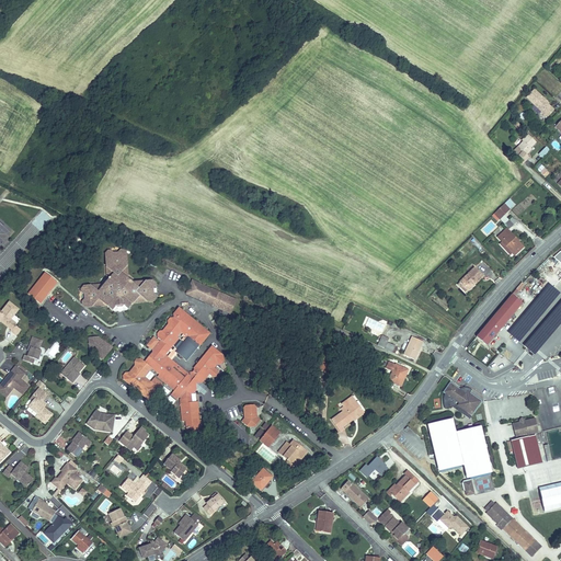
[(534,90),(526,98),(541,112),(541,113),(547,118),(554,110),(548,105),(549,104),(545,99),(544,100),(541,99),(542,98),(534,90)]
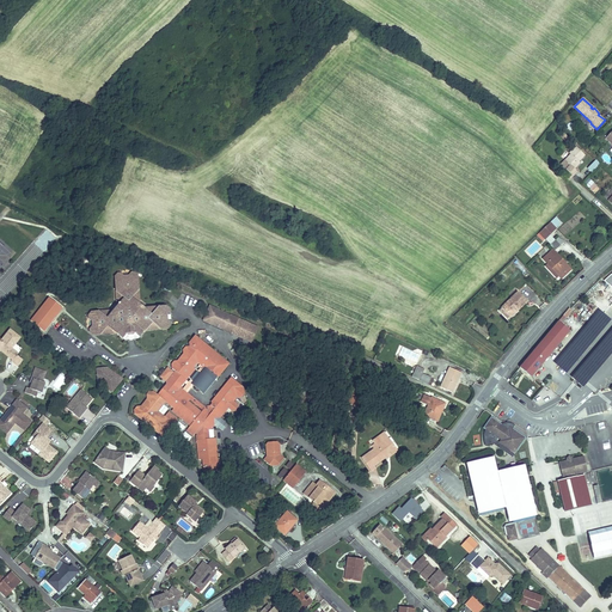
[(580,163),(579,161),(585,155),(576,147),(569,153),(570,154),(561,165),(573,176),(577,172),(575,170),(580,163)]
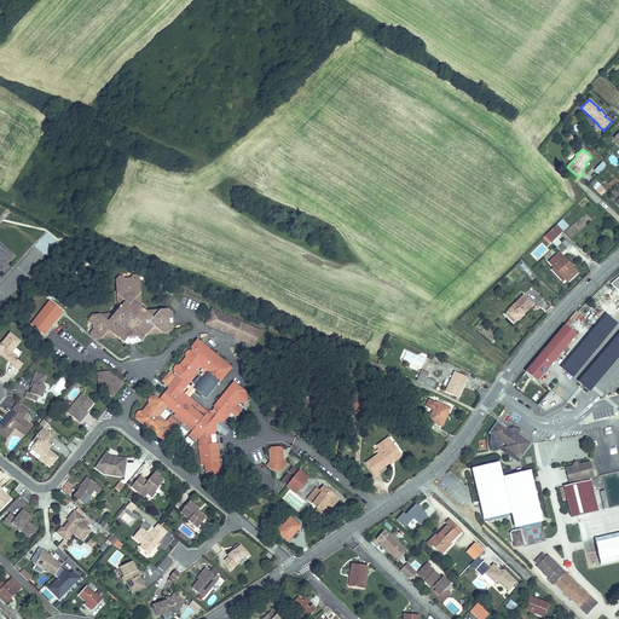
[(599,174),(607,166),(602,161),(594,171),(599,174)]
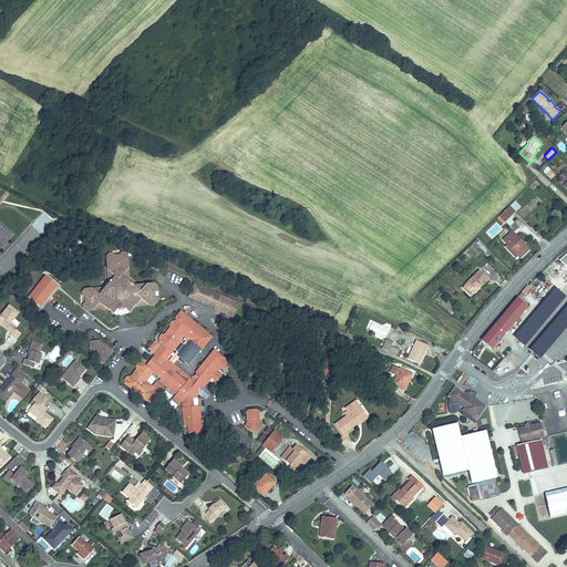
[(550,179),(555,175),(547,166),(542,172),(550,179)]
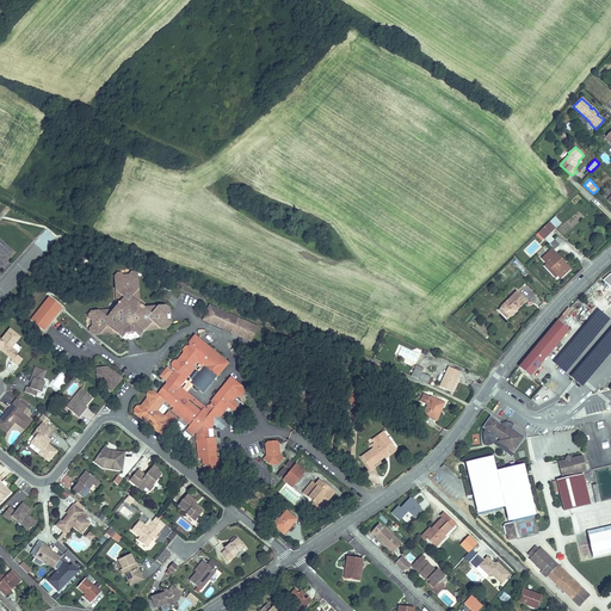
[(555,228),(549,222),(536,235),(542,241),(555,228)]
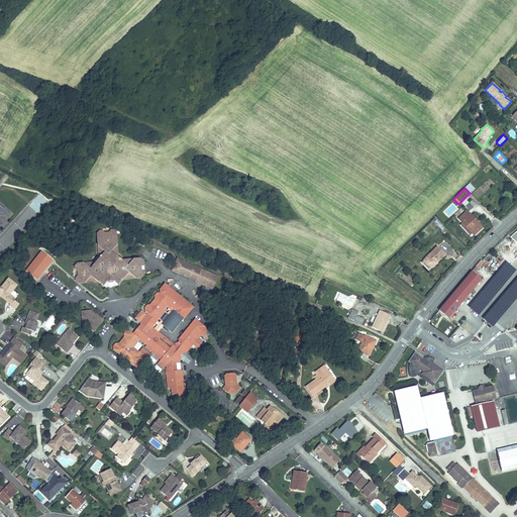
[(475,236),(483,228),(467,211),(458,219),(472,233),(475,236)]
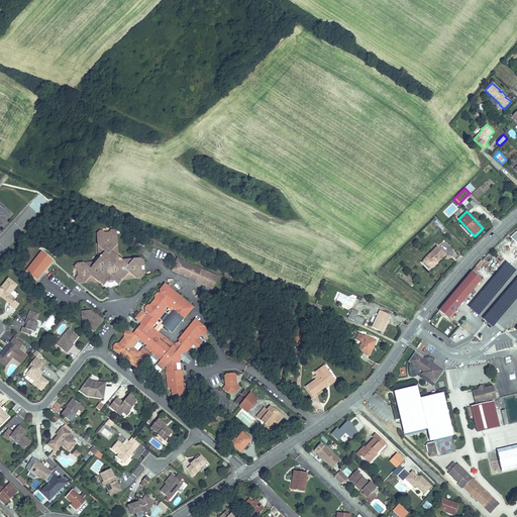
[(461,225),(470,234),(472,233),(462,223),(461,225)]
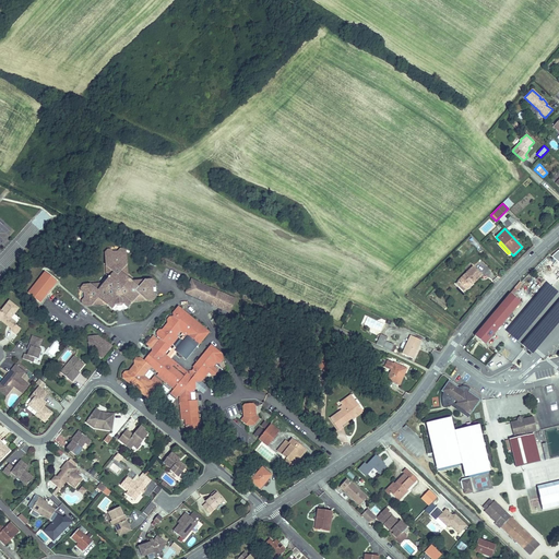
[(155,283),(152,280),(133,282),(133,280),(128,274),(126,251),(122,249),(120,249),(118,252),(113,252),(109,250),(108,250),(105,253),(107,281),(105,283),(84,285),(81,288),(81,290),(84,293),(84,298),(82,300),(82,302),(85,306),(106,304),(114,310),(126,310),(132,301),(153,300),(156,297),(156,295),(153,293),(152,287),(155,285),(155,283)]
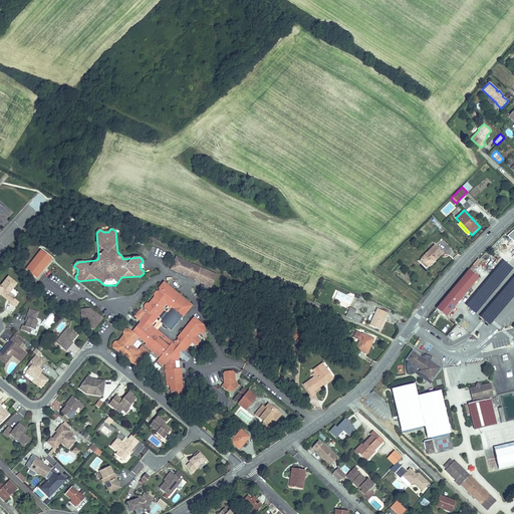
[(421,259),(428,265),(434,258),(436,260),(443,253),(435,245),(421,259)]
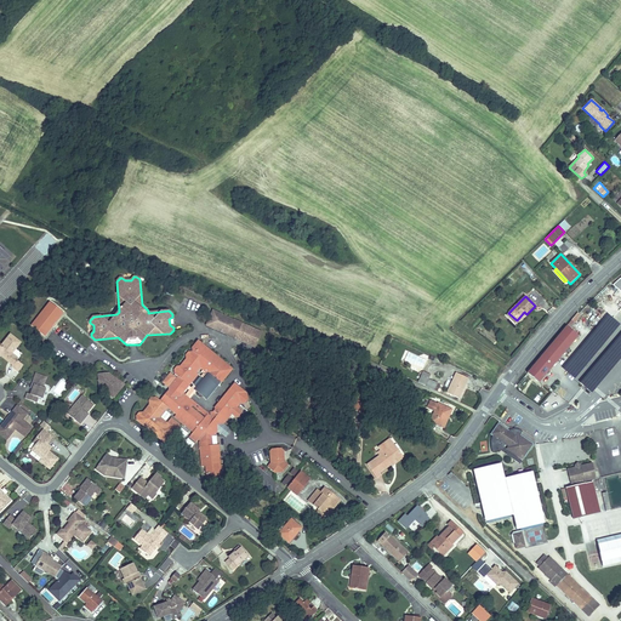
[(44,336),(63,313),(51,302),(32,326),(44,336)]
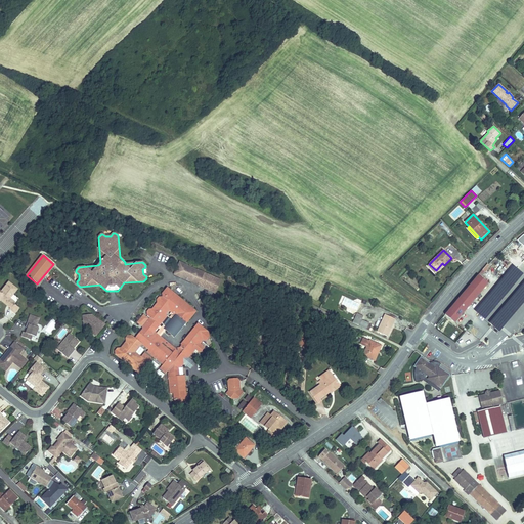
[(505,260),(497,268),(503,272),(510,264),(505,260)]
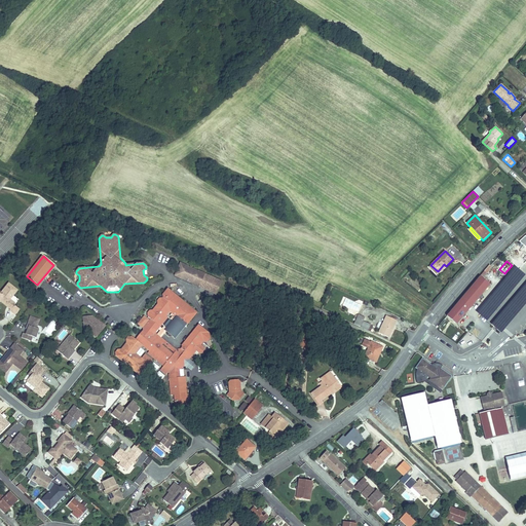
[(181,263),(175,275),(182,278),(183,276),(193,280),(192,284),(216,294),(221,282),(196,270),(195,272),(186,268),(187,266),(181,263)]
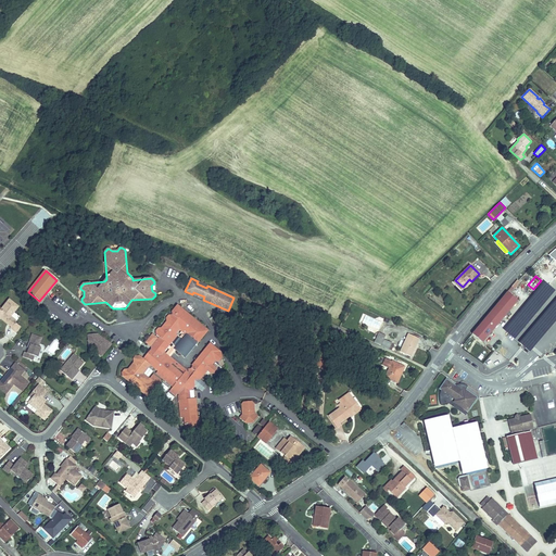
[(465,289),(471,281),(469,279),(463,287),(465,289)]
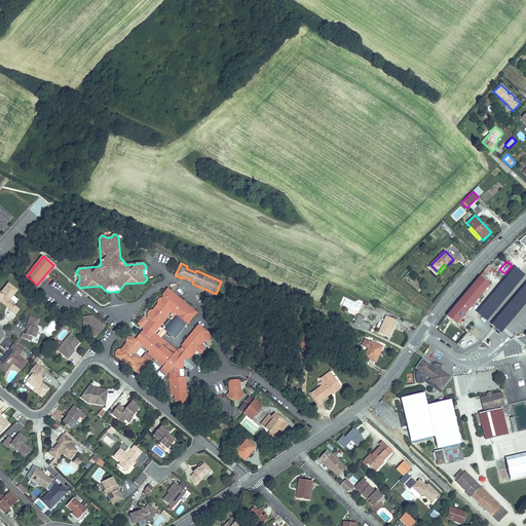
[(440,273),(430,265),(428,267),(437,275),(440,273)]
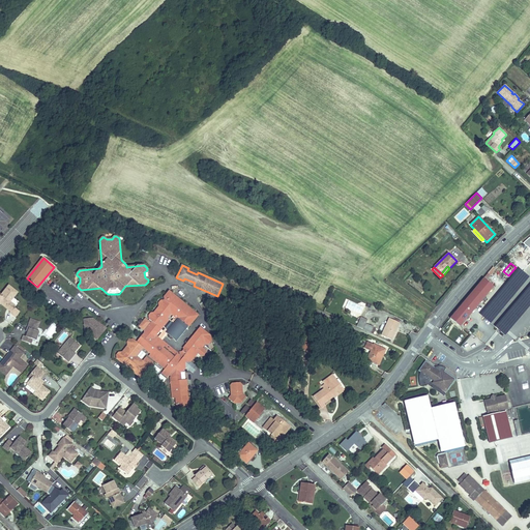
[(493,267),(483,278),(486,281),(496,268),(493,267)]
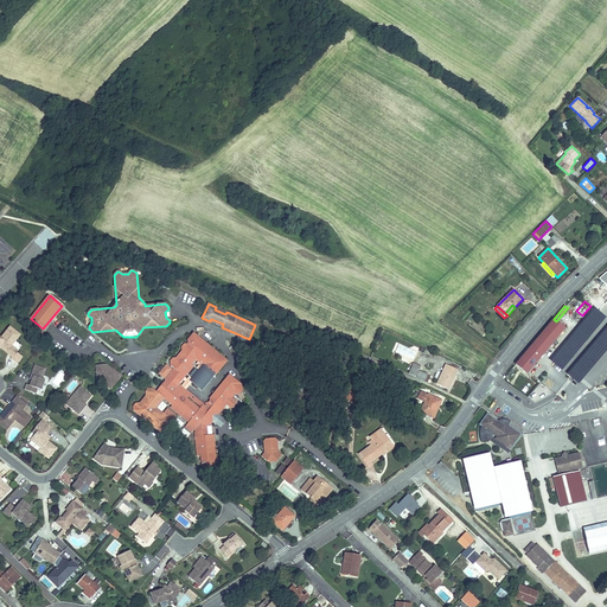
[(526,375),(566,328),(554,319),(516,364),(526,375)]
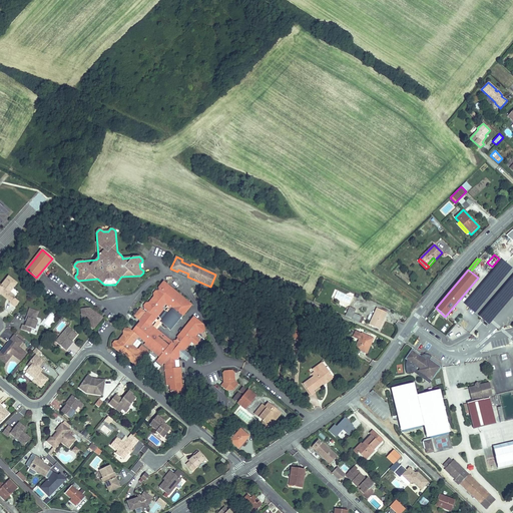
[(17,284),(12,280),(8,277),(1,286),(0,284),(0,293),(2,293),(8,298),(12,294),(10,293),(17,284)]
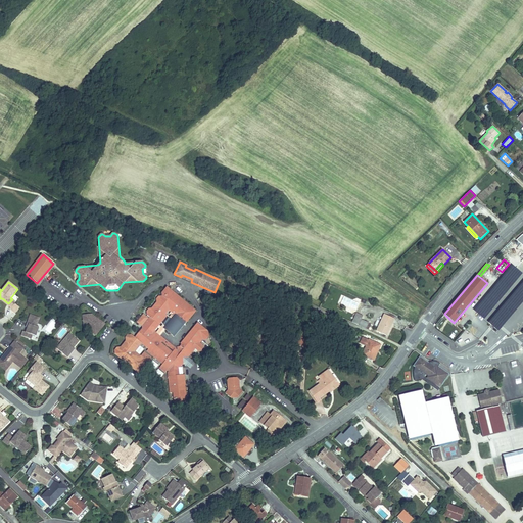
[(187,402),(184,375),(179,375),(178,367),(180,367),(183,363),(183,360),(185,358),(188,357),(195,348),(198,350),(200,350),(202,348),(202,345),(199,343),(202,339),(206,339),(208,336),(208,332),(197,323),(181,344),(182,345),(180,347),(177,347),(178,351),(176,348),(160,336),(165,330),(173,336),(176,335),(184,325),(185,326),(186,324),(186,323),(195,312),(167,287),(162,293),(162,296),(158,297),(157,299),(157,302),(152,308),(149,308),(147,312),(147,316),(150,318),(135,337),(132,335),(128,335),(126,337),(127,341),(121,347),(117,347),(115,350),(115,353),(138,372),(140,372),(151,359),(144,352),(141,357),(134,351),(141,342),(148,349),(160,361),(159,362),(162,364),(159,368),(165,373),(168,370),(169,371),(168,373),(170,393),(174,392),(175,403),(187,402)]
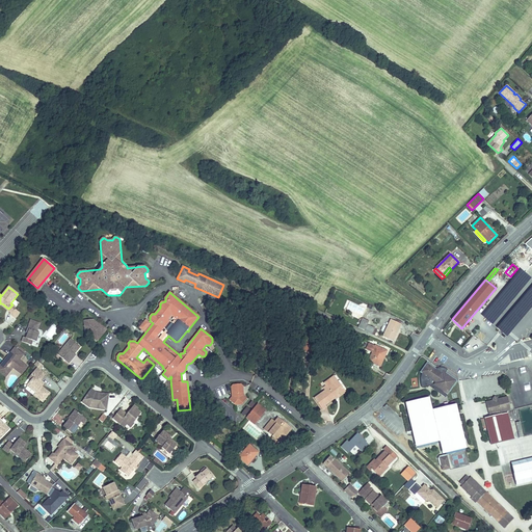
[(344,308),(363,315),(365,308),(347,300),(344,308)]
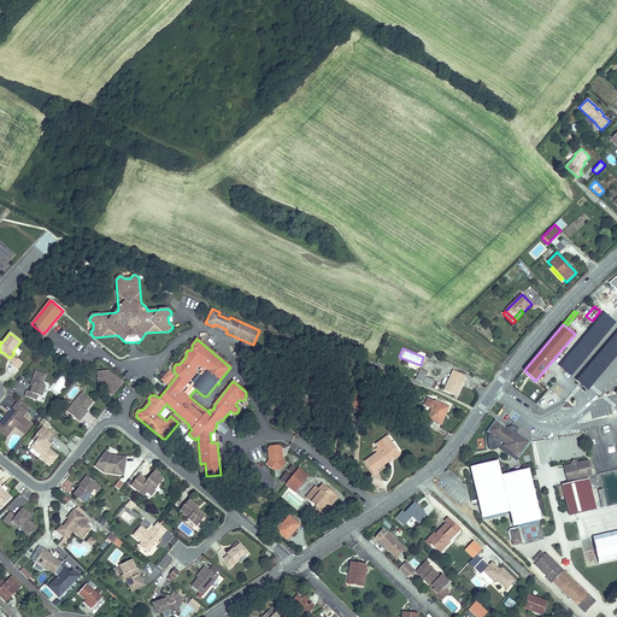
[(3,352),(0,352),(12,363),(17,358),(18,357),(15,353),(10,358),(3,352)]
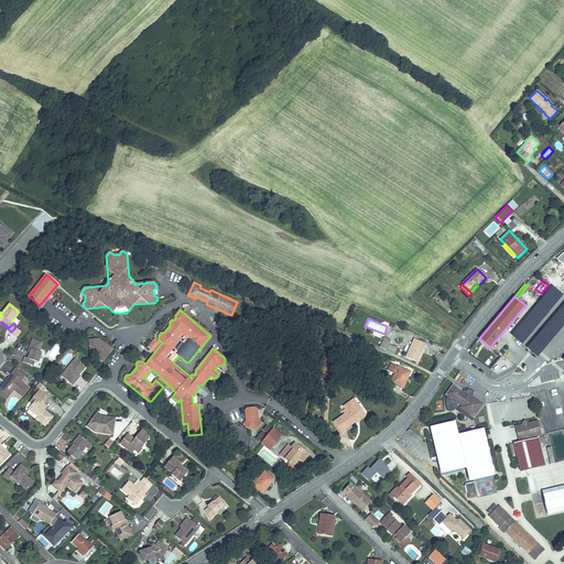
[(17,337),(21,332),(15,327),(11,332),(10,333),(17,337)]
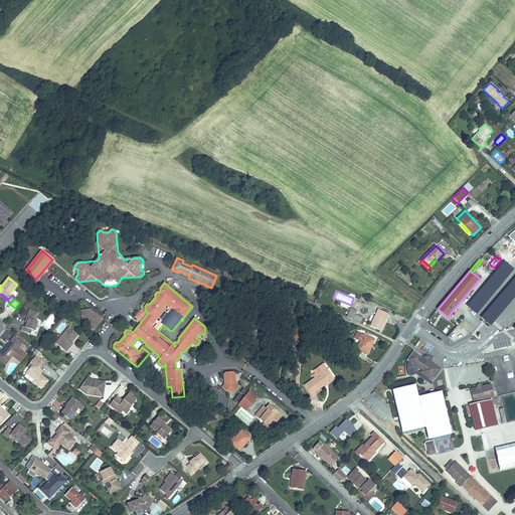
[(363,318),(356,315),(357,311),(350,308),(346,317),(360,324),(363,318)]
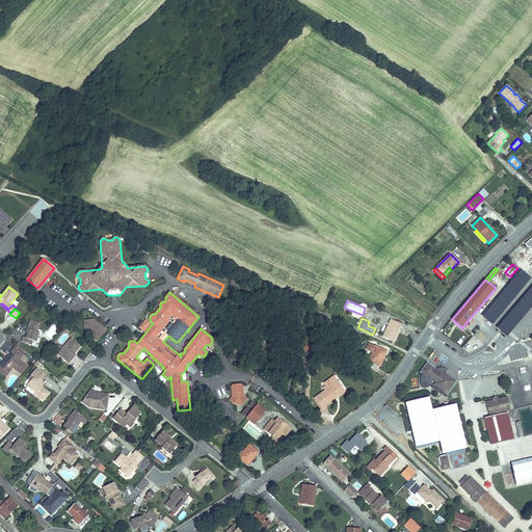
[(393,342),(398,331),(397,330),(398,327),(399,328),(401,324),(391,319),(382,337),(393,342)]
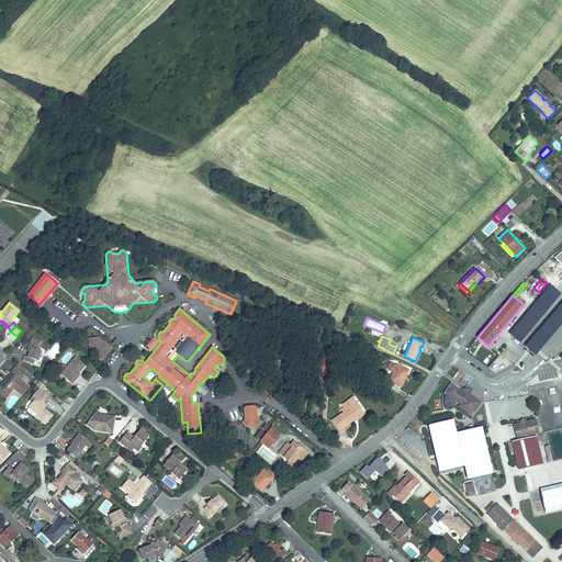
[(32,338),(29,348),(31,348),(30,352),(27,357),(24,356),(23,361),(33,364),(34,359),(38,361),(42,351),(40,350),(42,341),(32,338)]
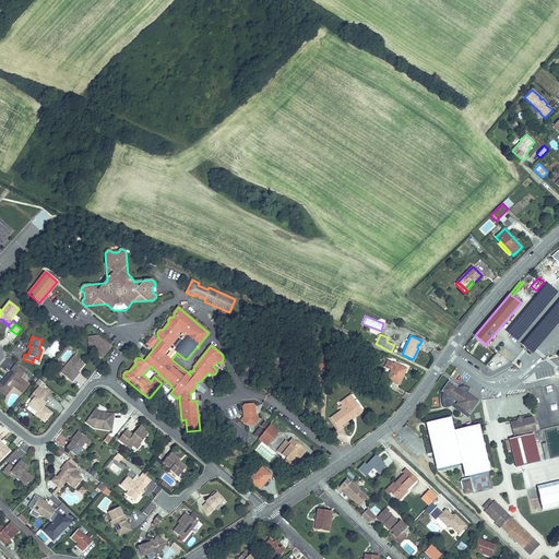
[(88,337),(90,348),(103,358),(111,346),(104,340),(102,340),(98,336),(88,337)]
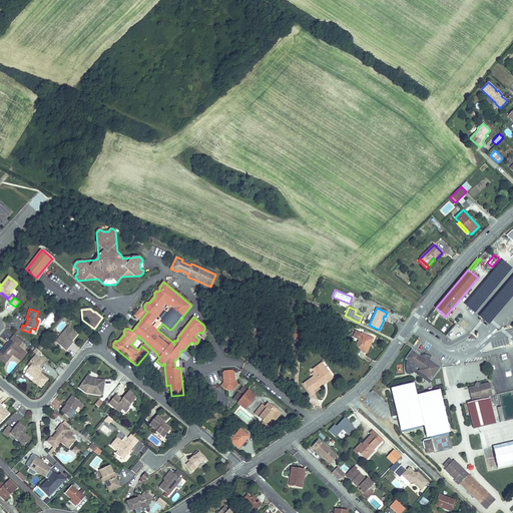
[(147,312),(144,310),(143,311),(140,309),(134,316),(140,321),(147,312)]
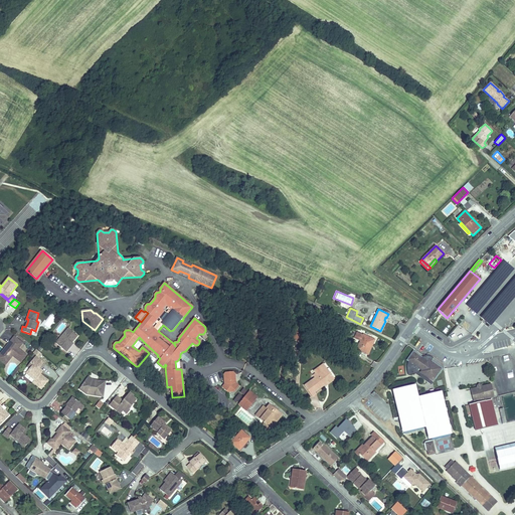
[(261,324),(261,322),(264,320),(264,315),(260,312),(255,312),(251,315),(252,320),(254,322),(254,324),(258,328),(261,324)]
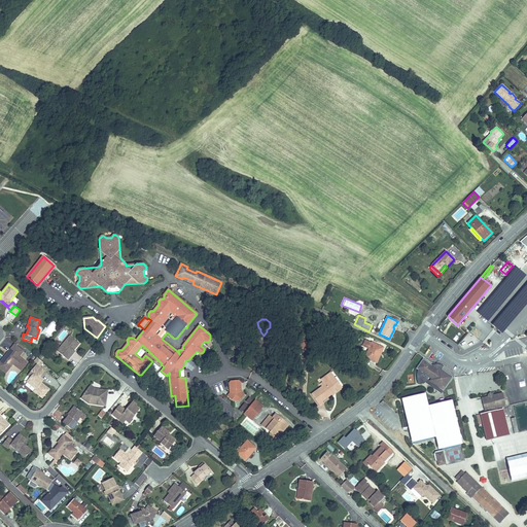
[(457,331),(452,339),(458,342),(462,335),(457,331)]
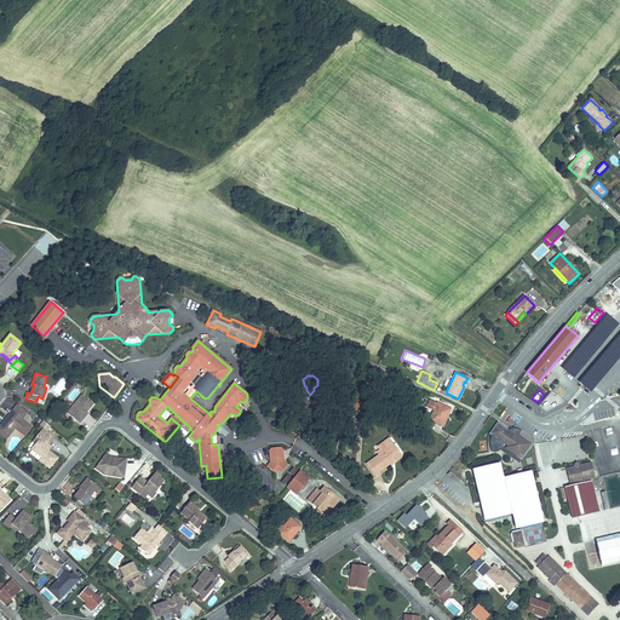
[(93,405),(82,395),(70,409),(74,413),(72,417),(80,424),(84,420),(81,419),(87,412),(93,405)]
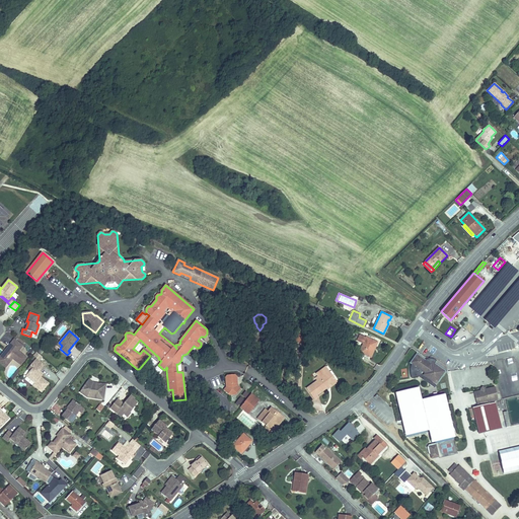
[(297,342),(304,346),(306,342),(308,343),(310,340),(301,335),(297,342)]
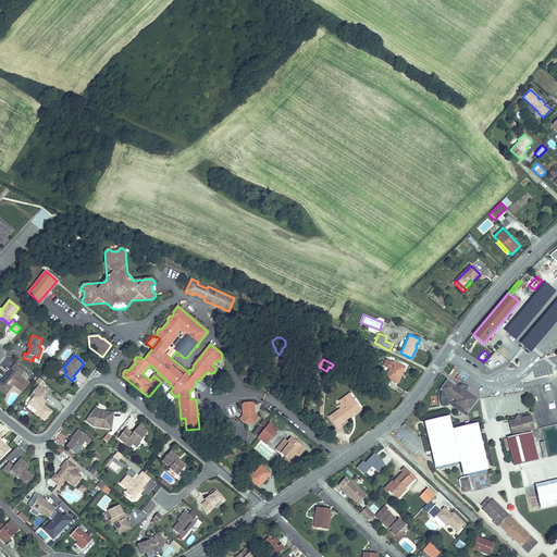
[(405,368),(401,366),(386,359),(383,366),(390,369),(386,378),(396,383),(400,373),(399,373),(400,372),(403,373),(405,368)]
